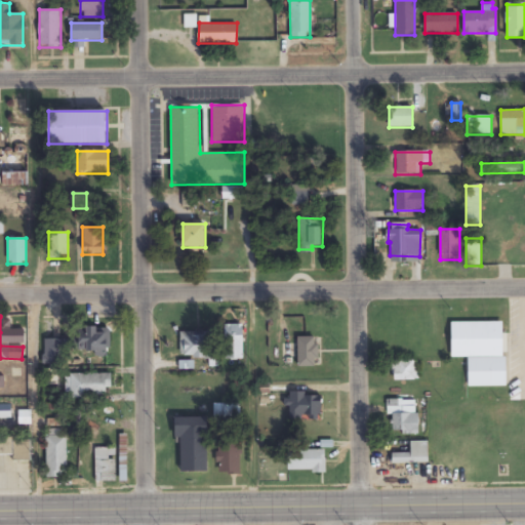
[(446,321),(505,321),(505,358),(465,357),(445,357),(446,321)]
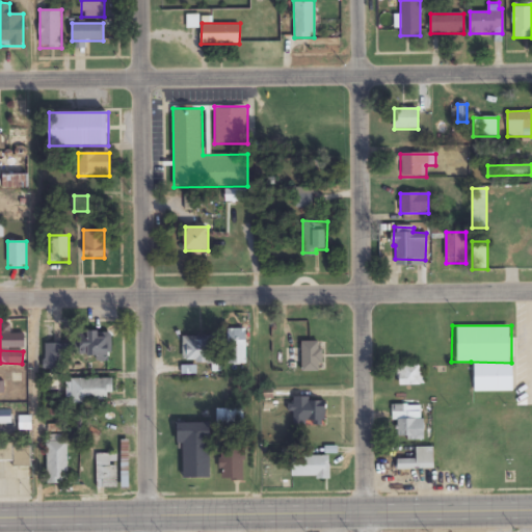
[(245,364),(245,328),(229,328),(229,364),(245,364)]
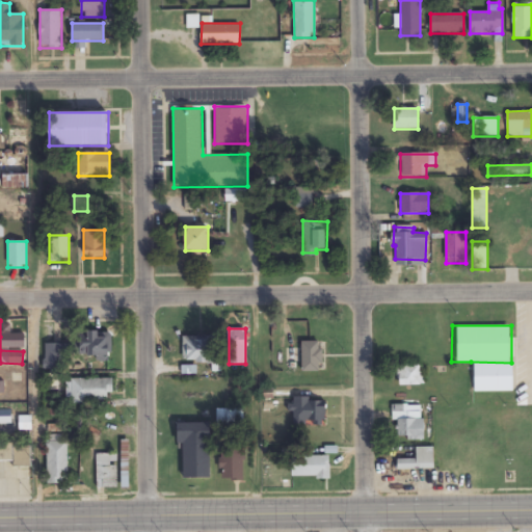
[(111,331),(78,331),(78,356),(111,356),(111,331)]
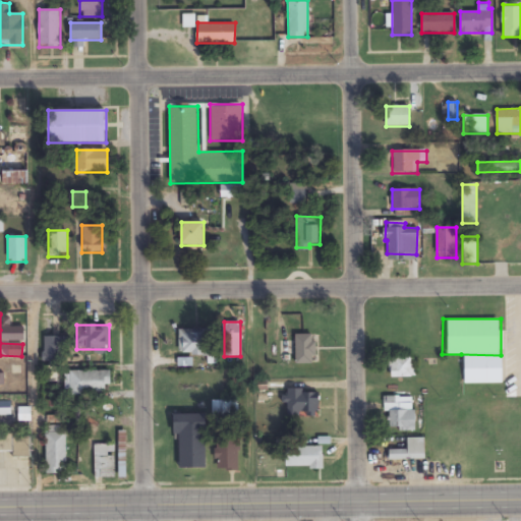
[(213,329),(179,329),(179,354),(213,354),(213,329)]
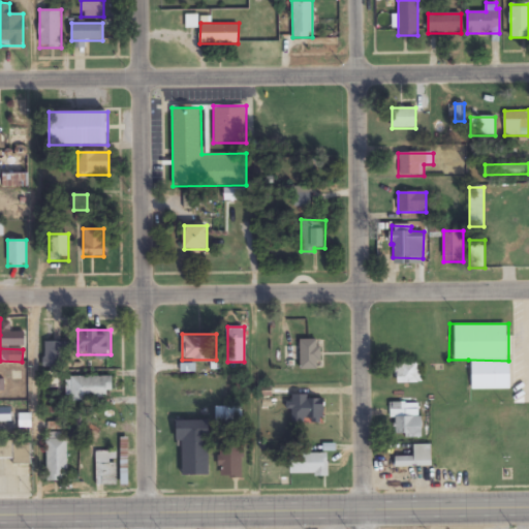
[(294,336),(324,336),(324,372),(294,372),(294,336)]
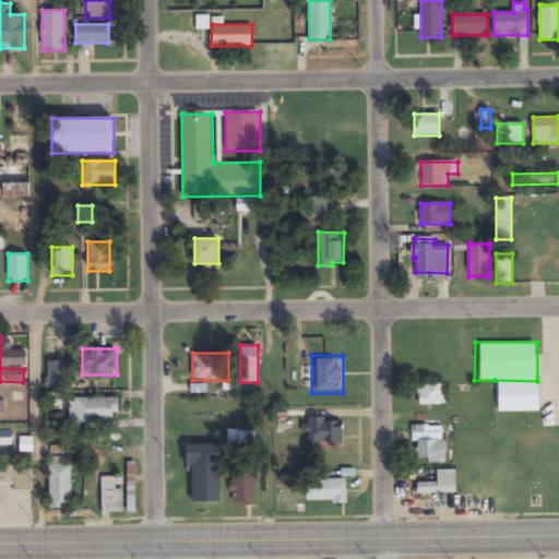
[(46,388),(64,388),(64,361),(46,361),(46,388)]
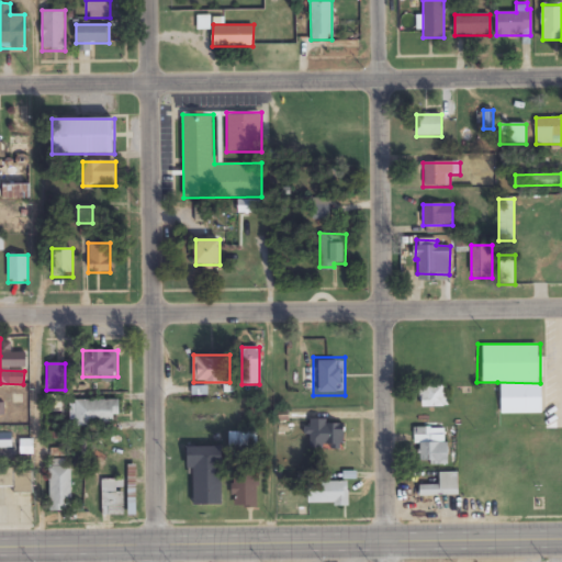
[(497,382),(540,383),(540,413),(497,412),(497,382)]
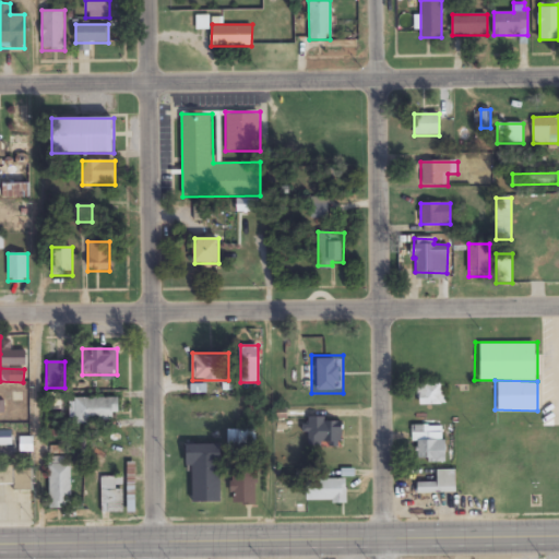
[(444,384),(418,384),(418,405),(444,405),(444,384)]
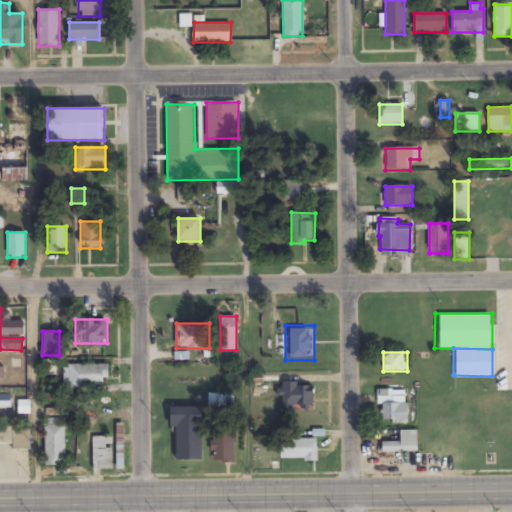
[(42,375),(56,375),(56,360),(42,360),(42,375)]
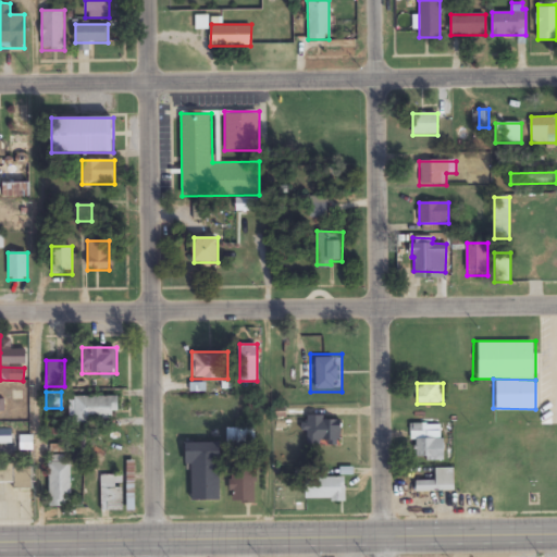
[(118,411),(118,397),(70,397),(70,421),(113,421),(113,411),(118,411)]
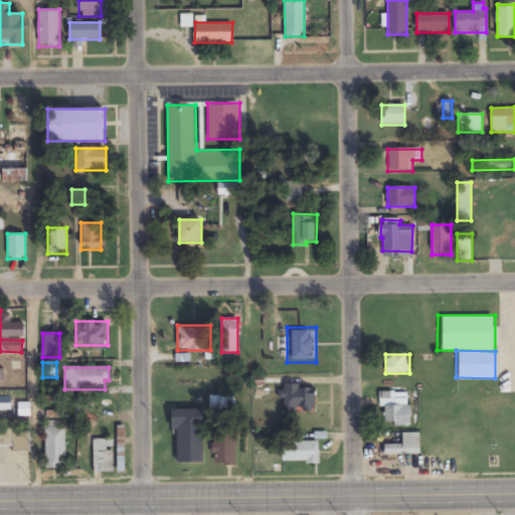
[(280,381),(319,381),(318,413),(279,413),(280,381)]
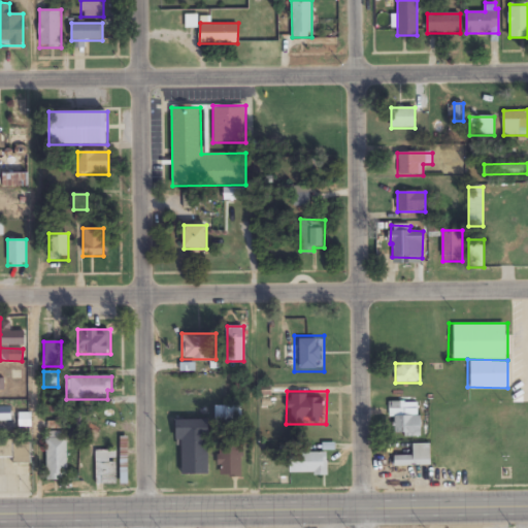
[(383,399),(425,399),(424,436),(382,435),(383,399)]
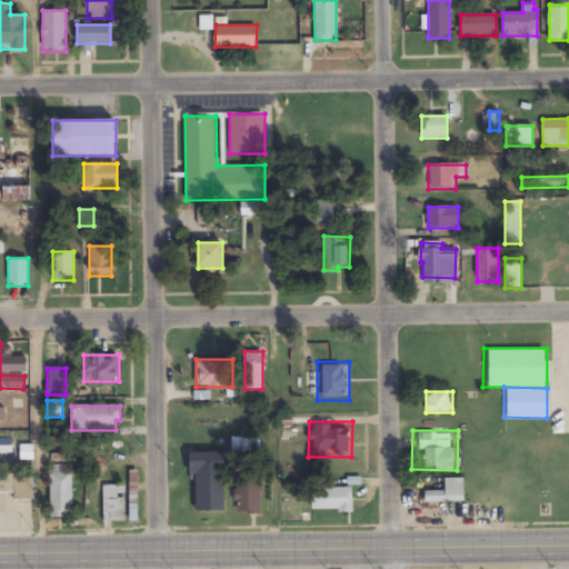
[(228,435),(263,436),(262,516),(227,516),(228,435)]
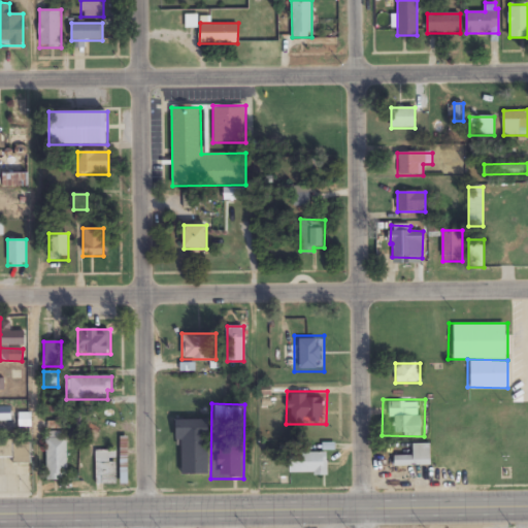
[(0,422),(11,422),(11,406),(0,405),(0,422)]
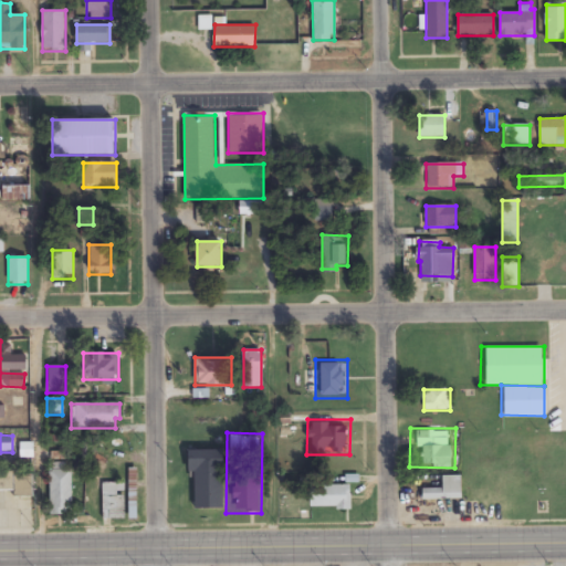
[(20,459),(33,458),(33,442),(20,443),(20,459)]
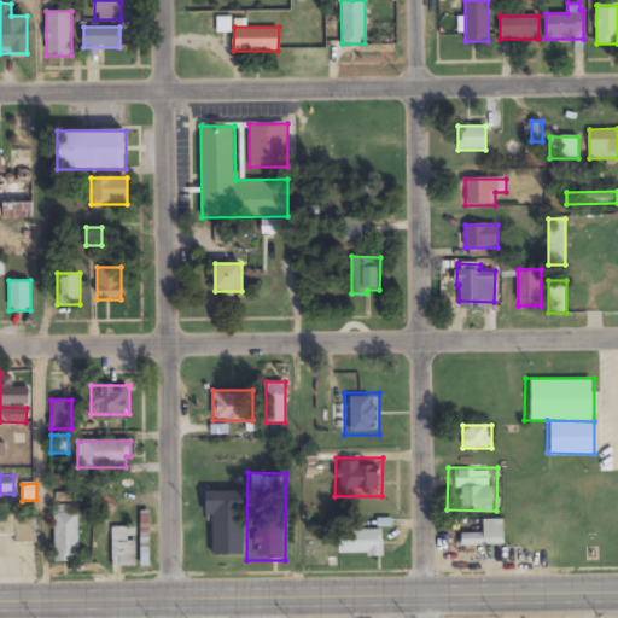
[(197,487),(245,487),(244,558),(197,557),(197,487)]
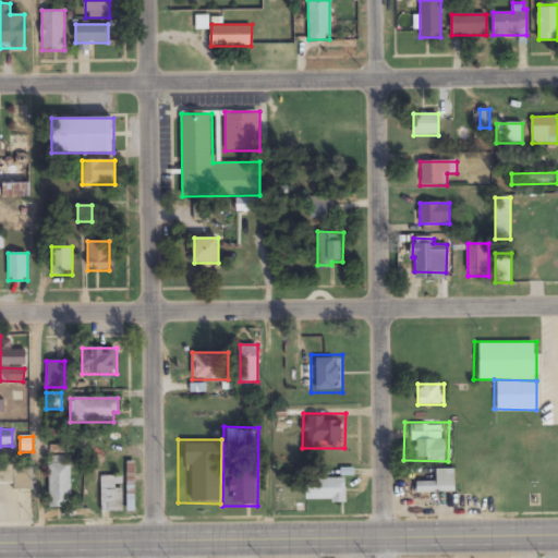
[(64,457),(49,457),(49,508),(70,508),(70,463),(64,463),(64,457)]
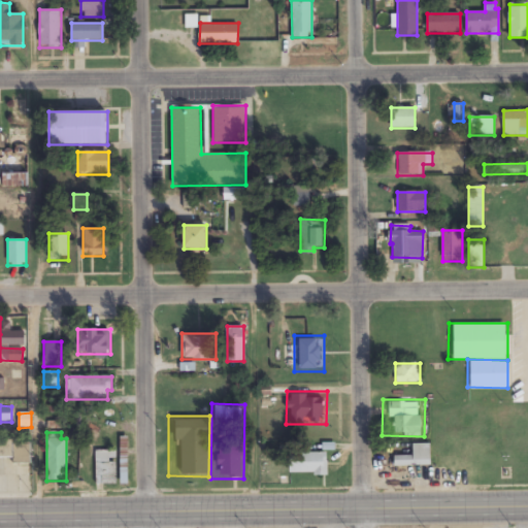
[(120,484),(128,484),(128,437),(120,437),(120,484)]
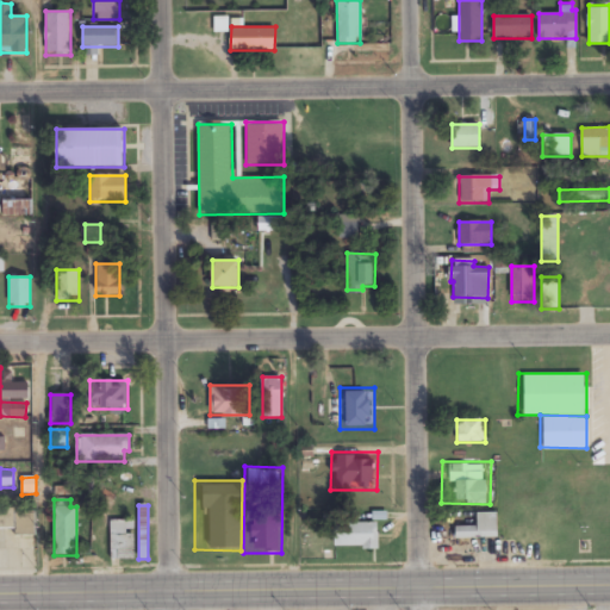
[(0,530),(16,530),(16,511),(0,511),(0,530)]
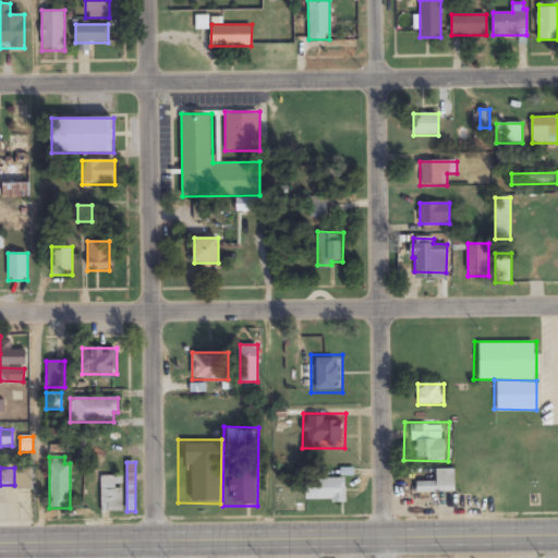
[(410,470),(458,471),(458,493),(409,492),(410,470)]
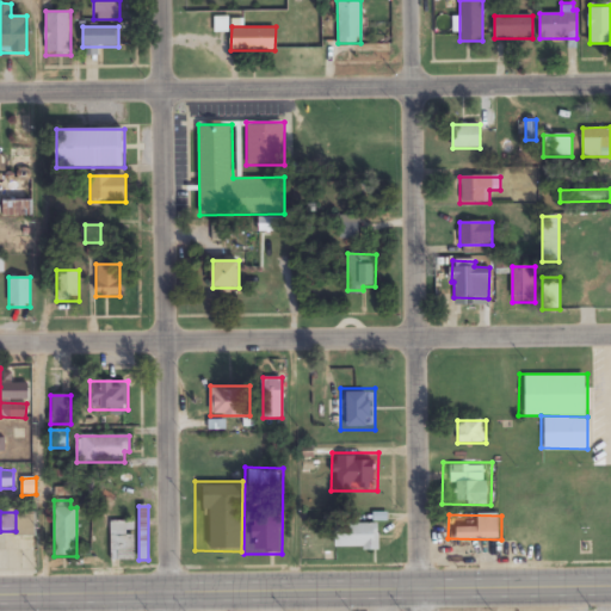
[(133,520),(110,520),(110,560),(133,560),(133,520)]
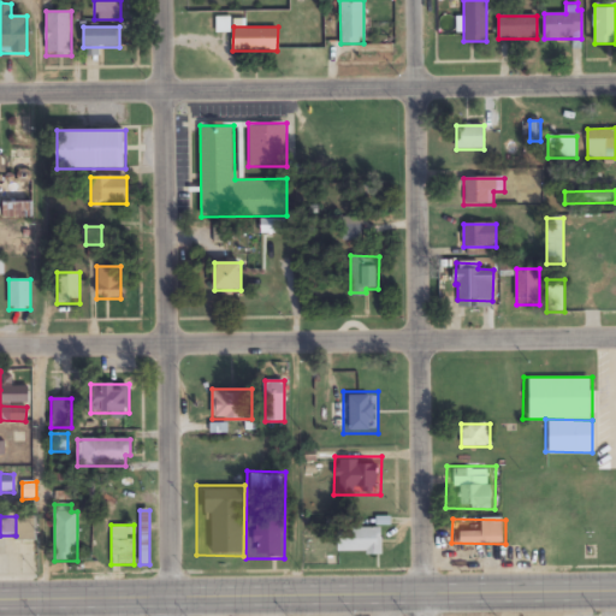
[(332,527),(383,527),(381,556),(332,555),(332,527)]
